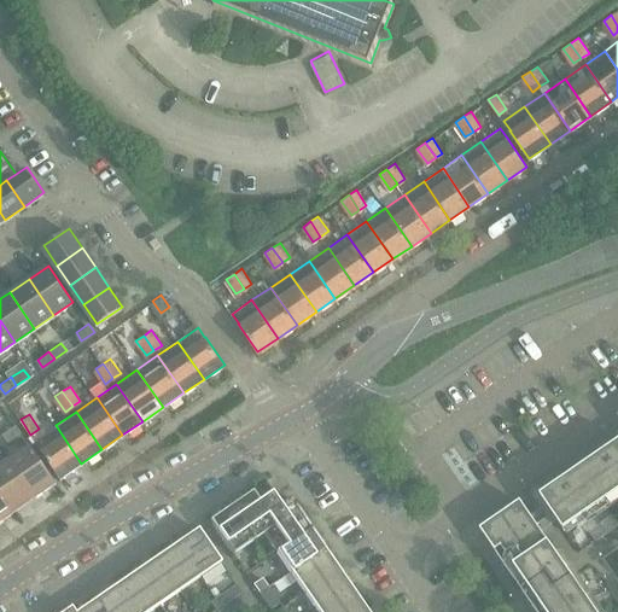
[(16,423),(3,432),(7,439),(22,430),(16,423)]
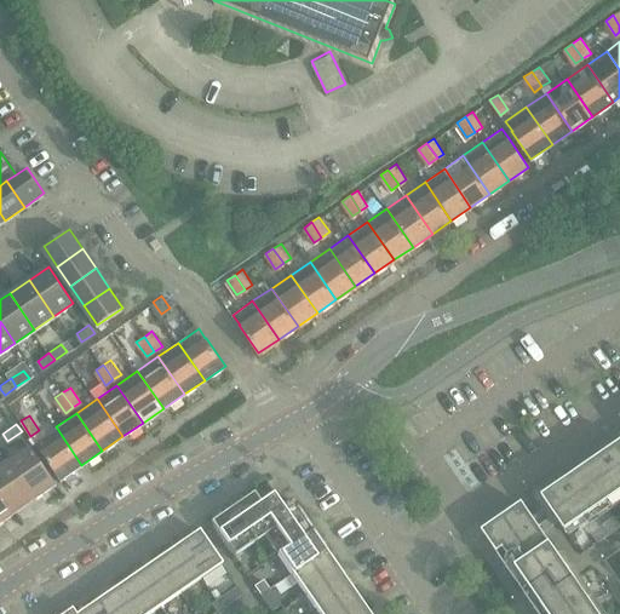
[(35,441),(42,451),(41,451),(61,478),(81,465),(56,426),(35,441)]
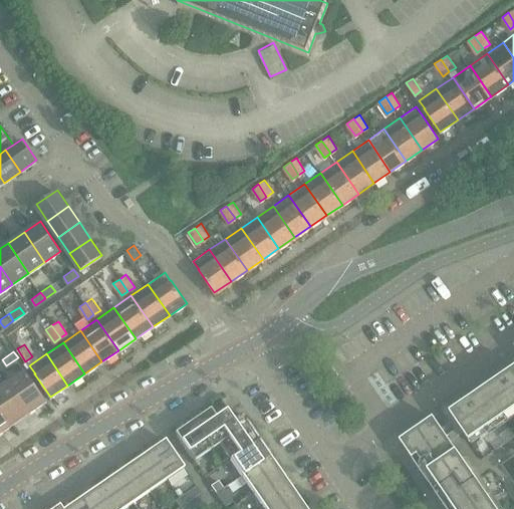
[(513,364),(450,410),(469,439),(513,408),(513,364)]
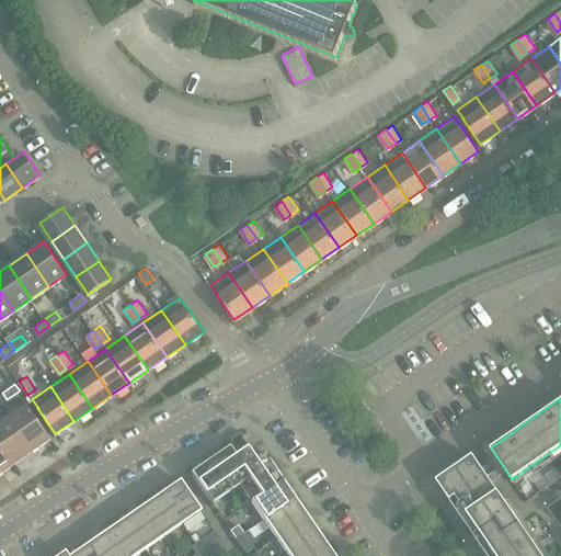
[(9,415),(33,450),(50,437),(27,403),(9,415)]
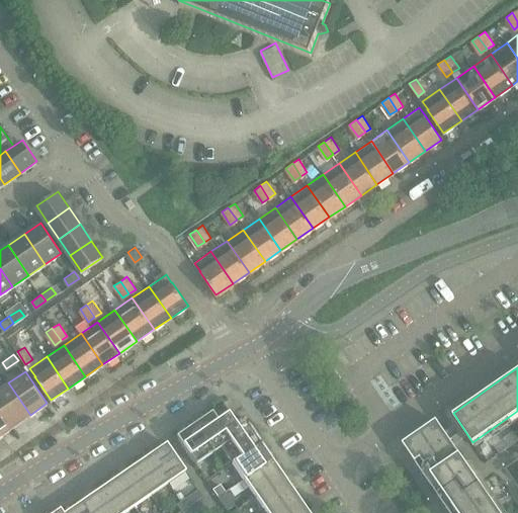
[(8,382),(0,388),(0,406),(13,426),(30,415),(8,382)]
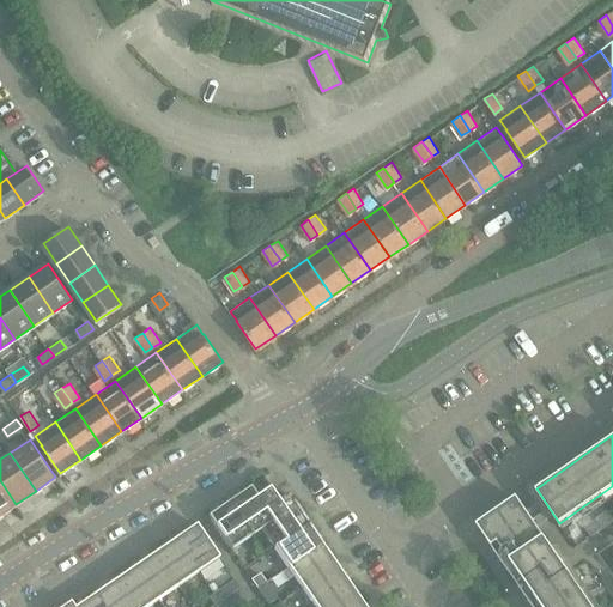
[(0,480),(0,515),(16,504),(0,480)]
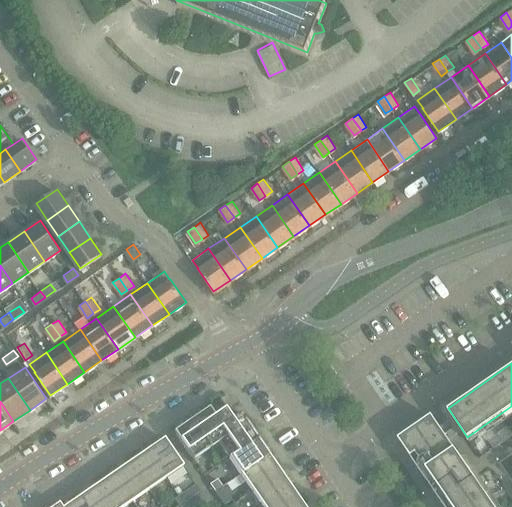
[(208,404),(173,428),(192,456),(218,439),(246,419),(239,409),(230,415),(223,405),(214,412),(208,404)]
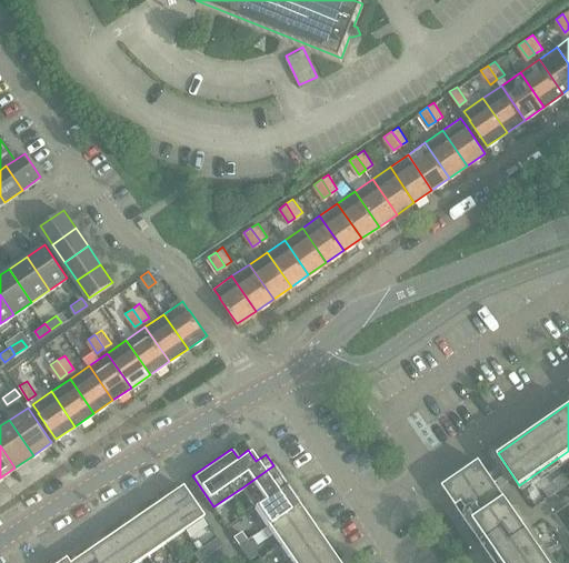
[(558,562),(550,551),(546,554),(542,550),(547,546),(531,524),(527,526),(522,521),(479,459),(442,484),(456,505),(457,504),(486,546),(497,562),(558,562)]
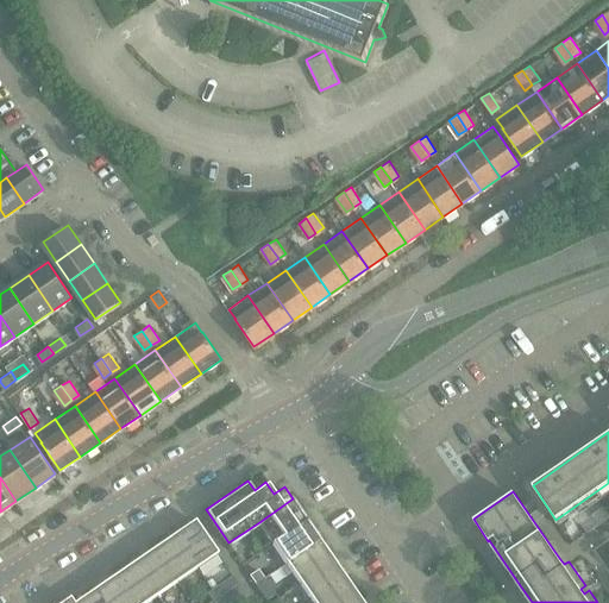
[(259,522),(272,542),(307,519),(293,498),(259,522)]
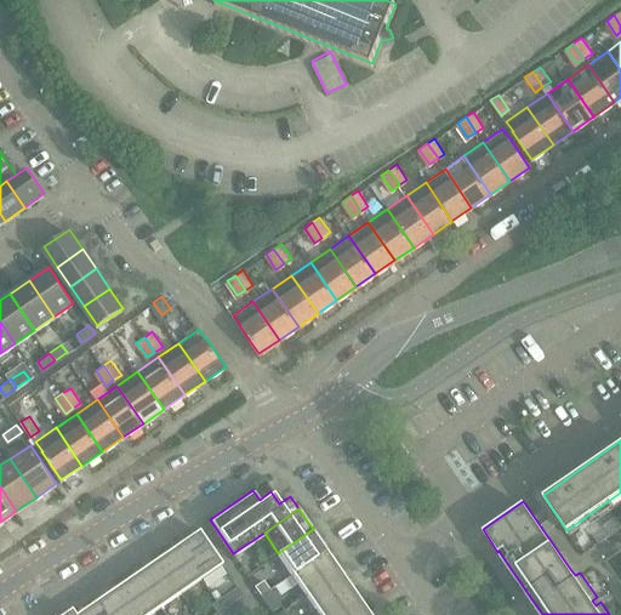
[(620,522),(615,513),(604,520),(611,531),(620,524),(620,522)]
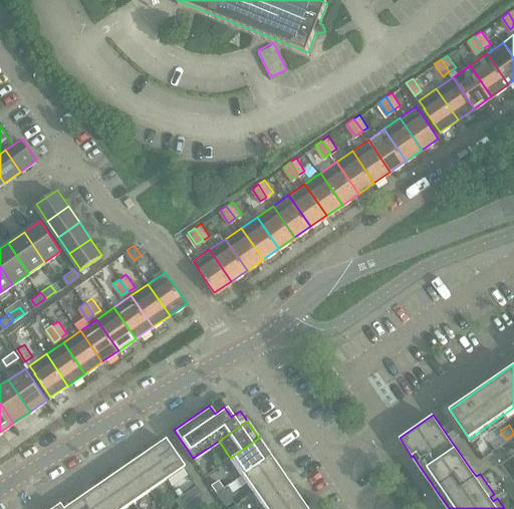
[(164,437),(147,448),(167,476),(184,465),(164,437)]
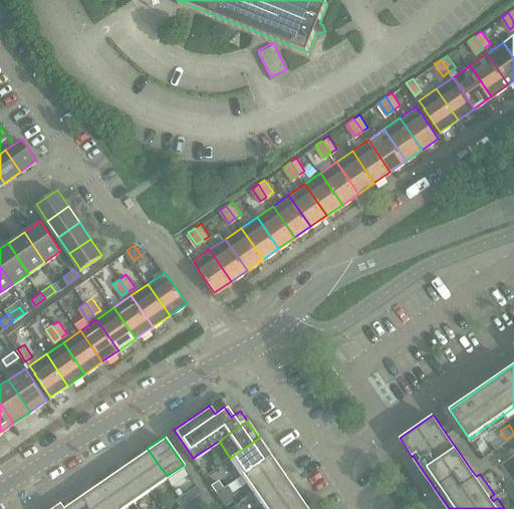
[(230,458),(242,474),(270,455),(259,438),(230,458)]
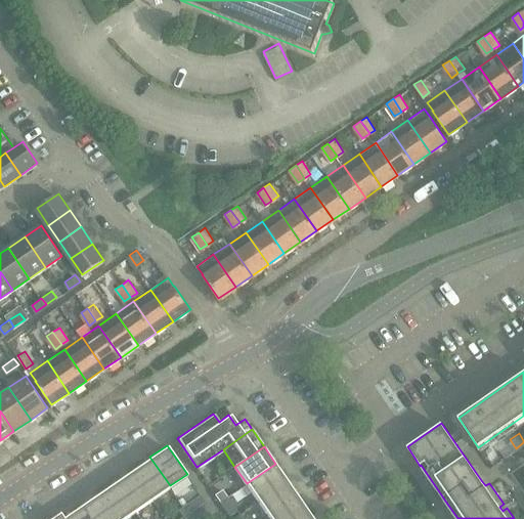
[(149,457),(132,469),(153,498),(170,485),(149,457)]
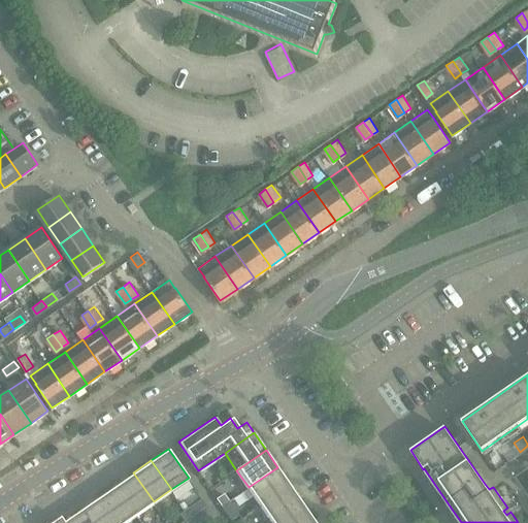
[(277,467),(249,487),(260,504),(290,485),(277,467)]
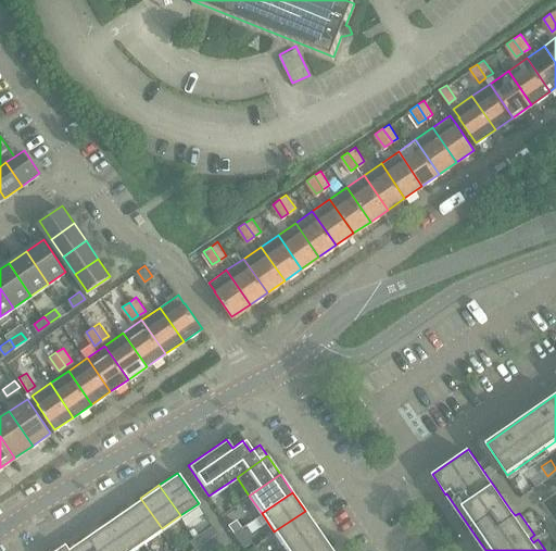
[(140,498),(122,511),(142,541),(162,528),(140,498)]
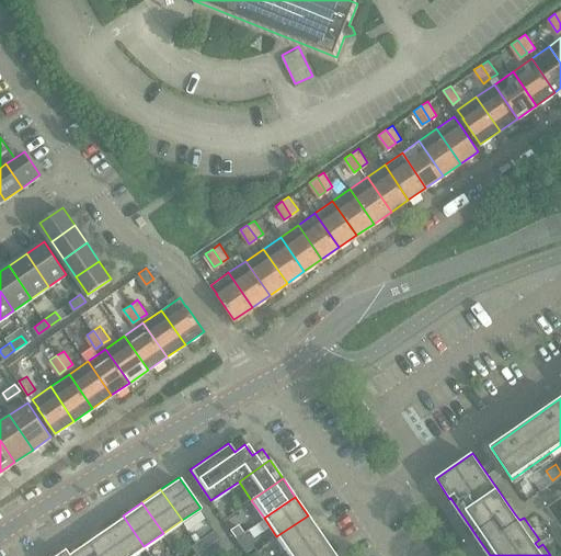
[(123,515),(104,528),(123,555),(128,555),(144,546),(123,515)]
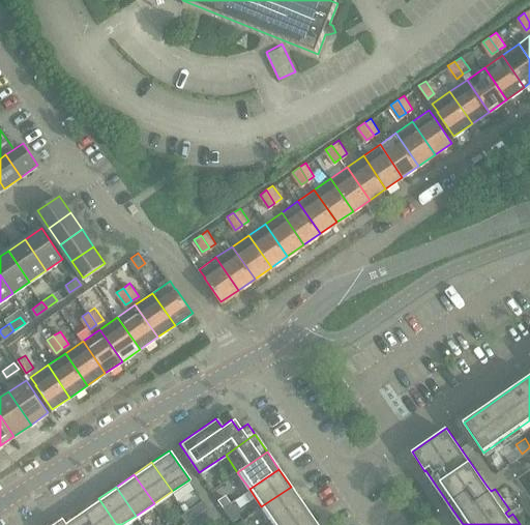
[(261,506),(273,524),(302,503),(291,487),(261,506)]
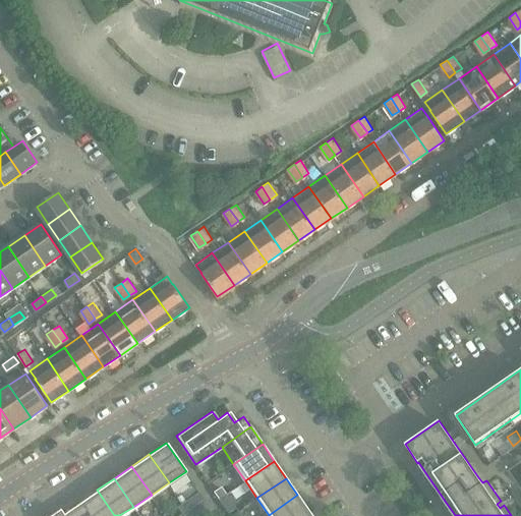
[(221,484),(213,490),(220,500),(228,496),(221,484)]
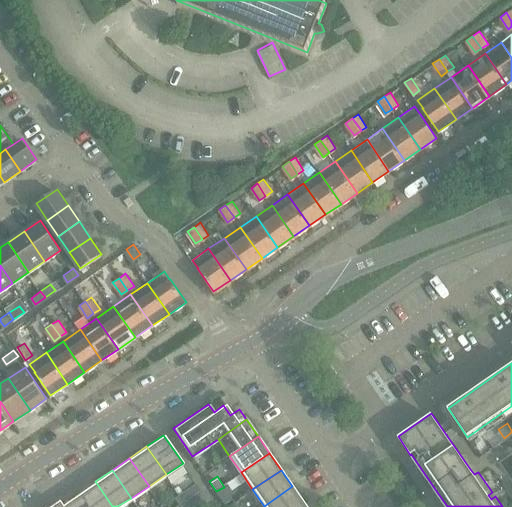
[(112,506),(95,481),(78,493),(87,506),(112,506)]
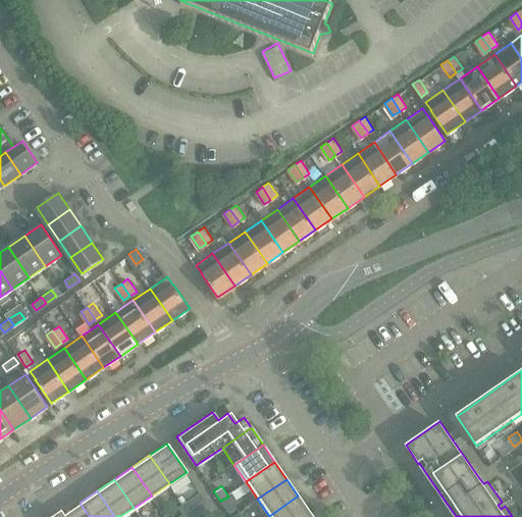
[(199,490),(189,498),(193,505),(204,498),(199,490)]
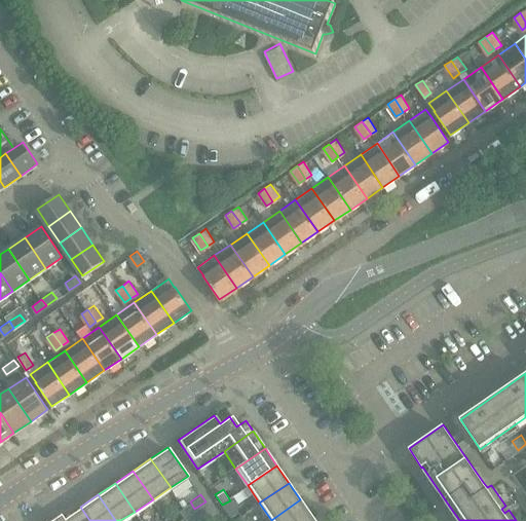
[(271,520),(306,520),(312,517),(300,499),(271,520)]
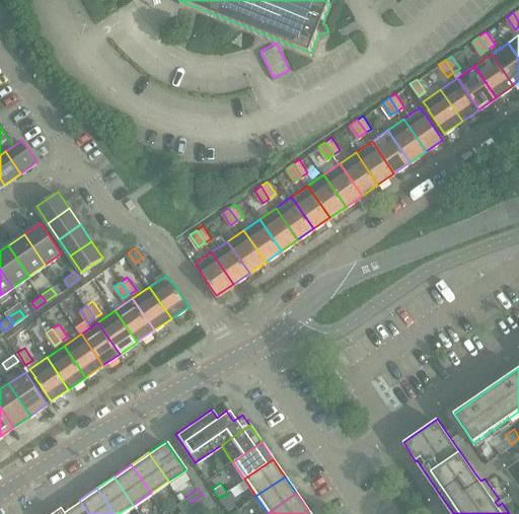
[(227,494),(219,498),(227,509),(234,504),(227,494)]
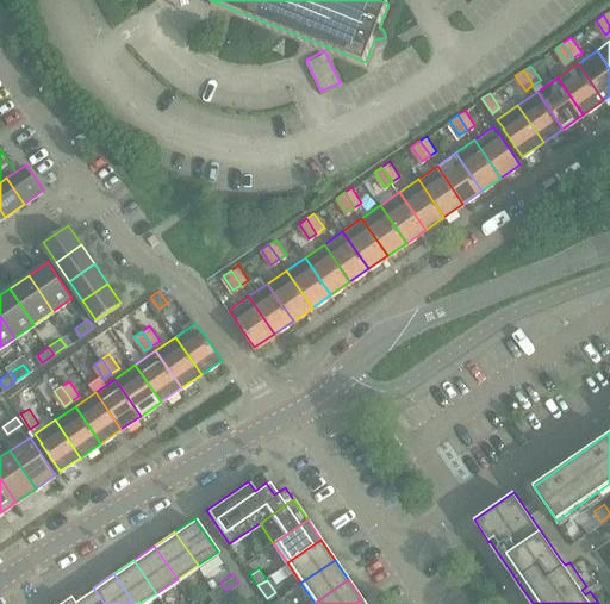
[(221,581),(207,590),(213,598),(225,590),(221,581)]
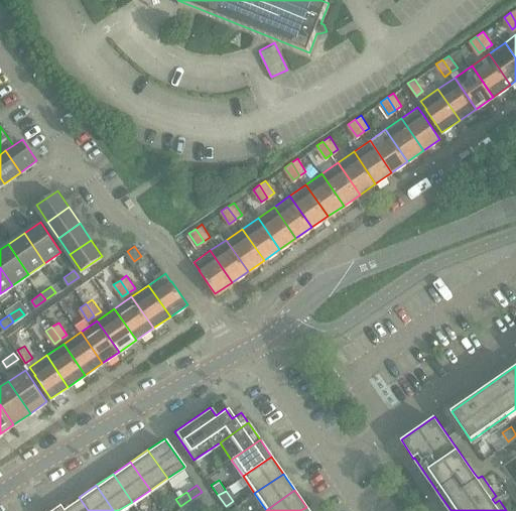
[(88,510),(79,497),(61,509),(62,510),(88,510)]
